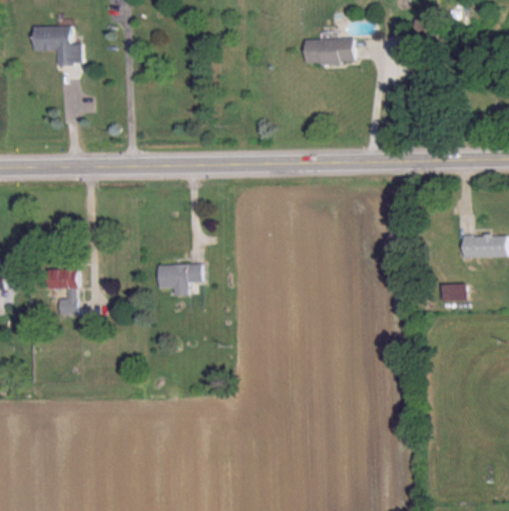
[(415,21),(415,35),(436,35),(435,19),(426,20),(426,21),(415,21)]
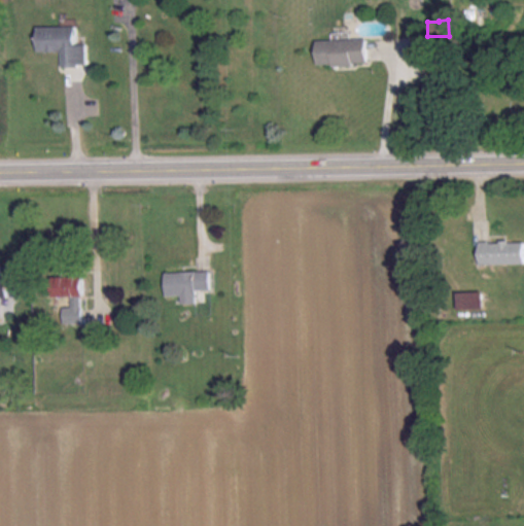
[(82,44),(71,44),(71,26),(33,26),(33,51),(58,51),(58,66),(82,66),(82,44)]
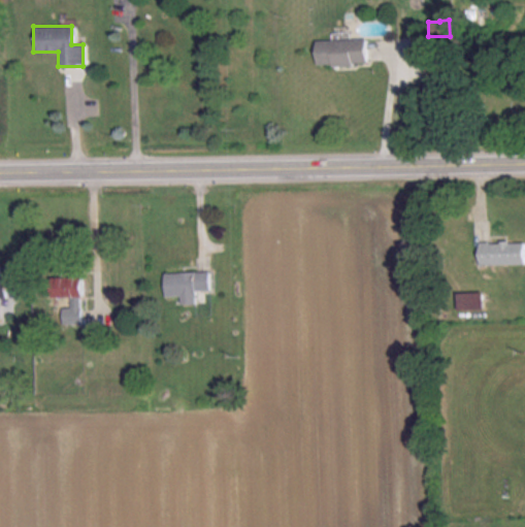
[(315,39),(315,65),(364,65),(364,39),(315,39)]
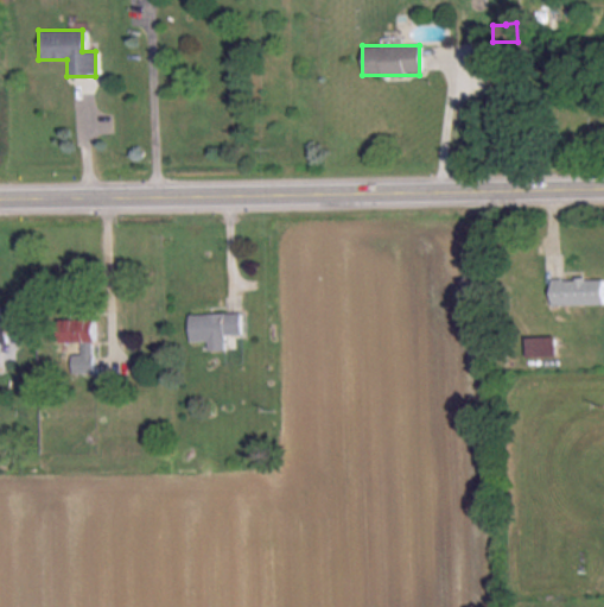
[(551,279),(551,305),(603,304),(603,278),(551,279)]
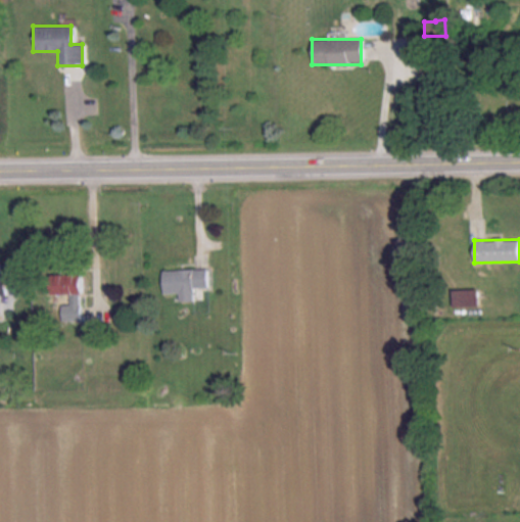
[(177,301),(191,301),(191,288),(205,288),(204,269),(160,271),(160,293),(176,293),(177,301)]
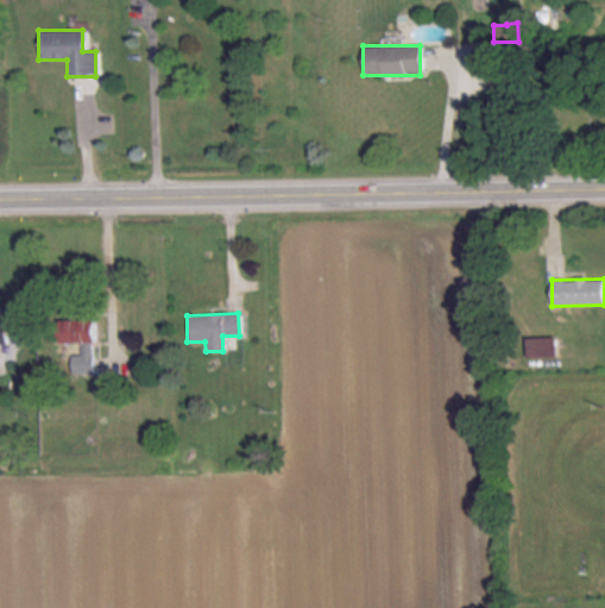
[(20,344),(20,319),(0,319),(0,345),(20,344)]
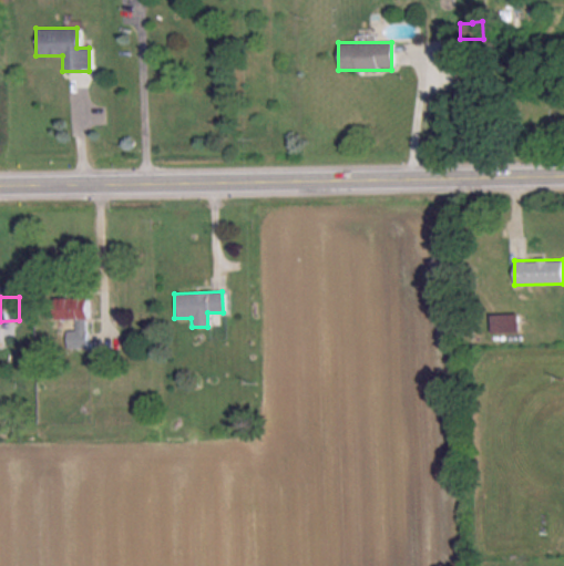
[(85,298),(54,298),(54,319),(73,319),(73,330),(65,330),(65,348),(85,348),(85,298)]
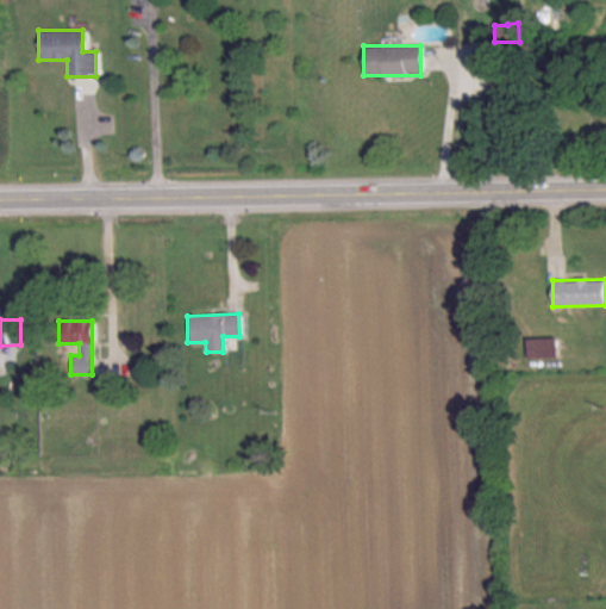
[(526,356),(549,356),(549,340),(526,340),(526,356)]
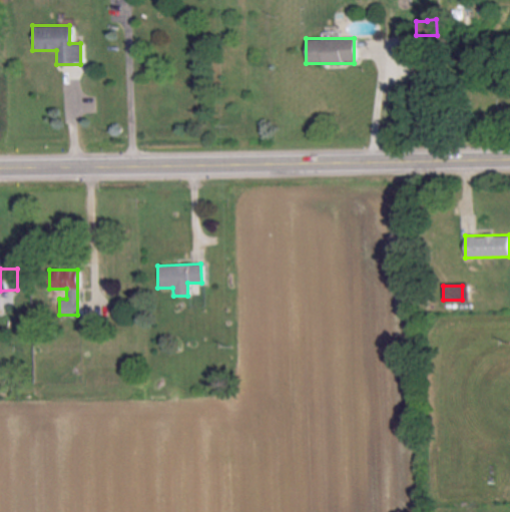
All buildings are outlined.
